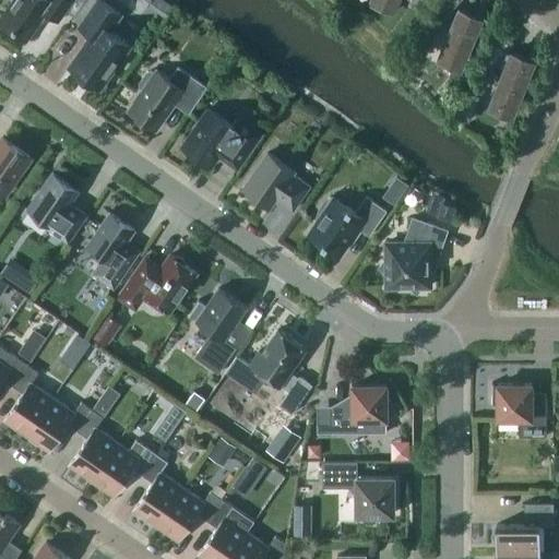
[(11,0),(0,16),(0,19),(27,39),(47,12),(59,20),(66,10),(72,0),(11,0)]
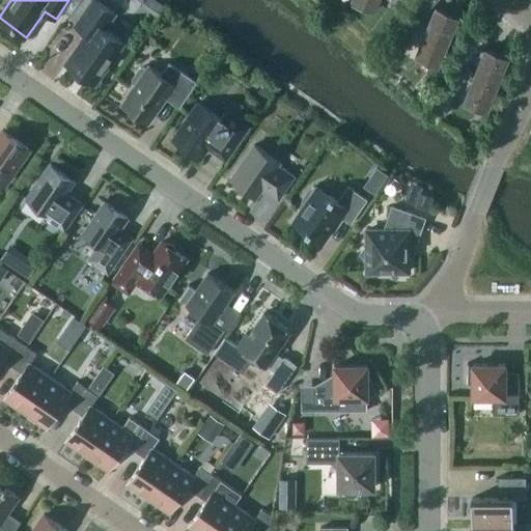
[(68,0),(62,9),(70,15),(80,0),(68,0)]
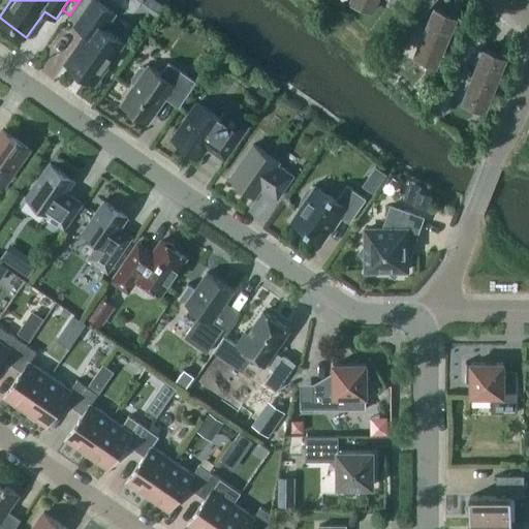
[(87,33),(65,63),(94,84),(123,42),(103,28),(115,12),(96,0),(92,0),(76,24),(75,26),(87,33)]
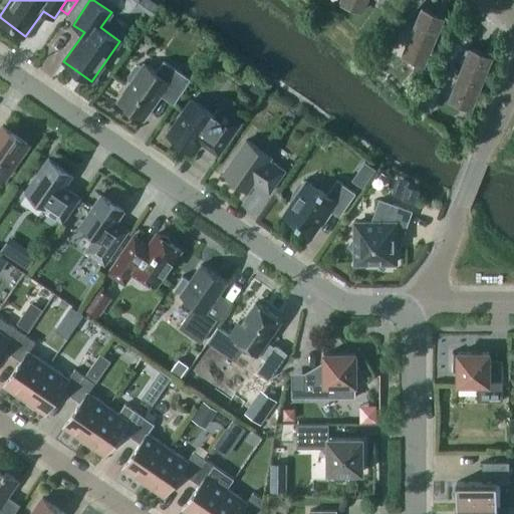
[(79,0),(67,18),(74,23),(89,0),(79,0)]
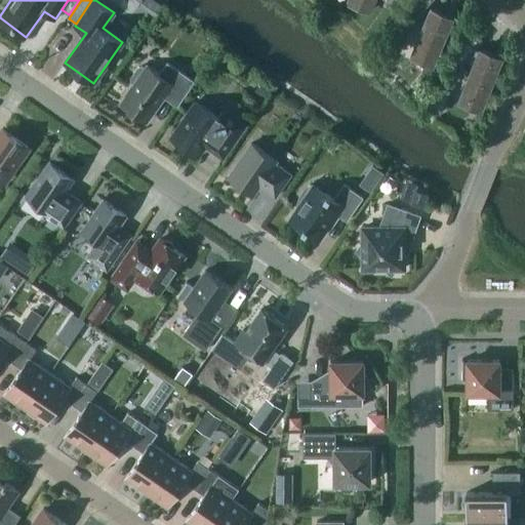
[(349,0),(349,2),(370,10),(374,0),(349,0)]
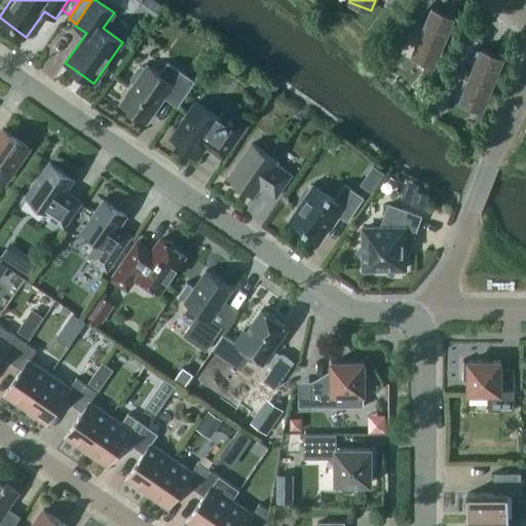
[(415,0),(407,9),(416,17),(431,0),(415,0)]
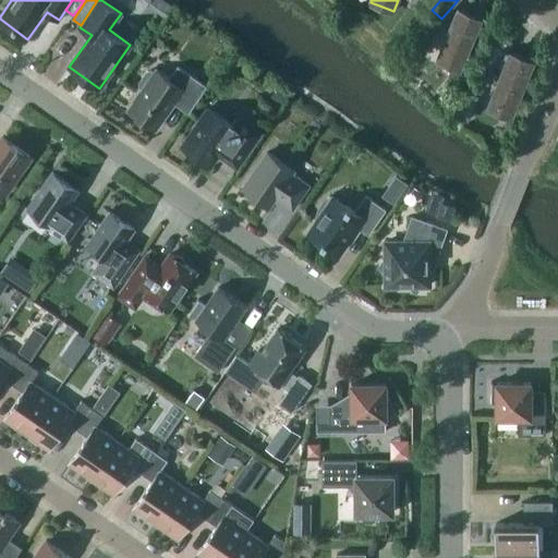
[(440,50),(463,61),(481,17),(458,8),(440,50)]
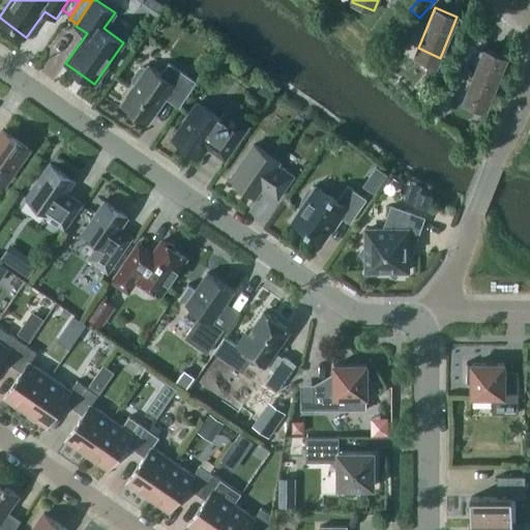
[(457,55),(466,63),(487,38),(477,30),(457,55)]
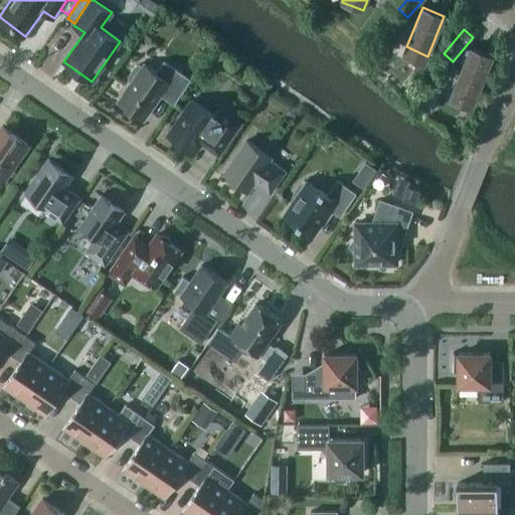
[(453,92),(475,101),(492,55),(471,47),(453,92)]
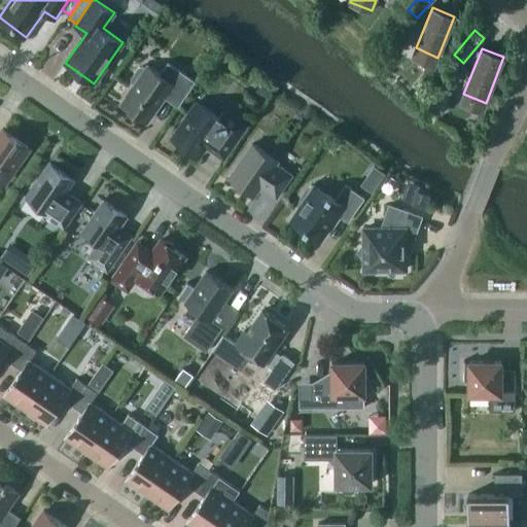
[(133,80),(135,82),(121,103),(147,120),(165,97),(178,106),(196,80),(168,62),(160,74),(147,65),(145,68),(142,67),(139,67),(132,77),(133,80)]
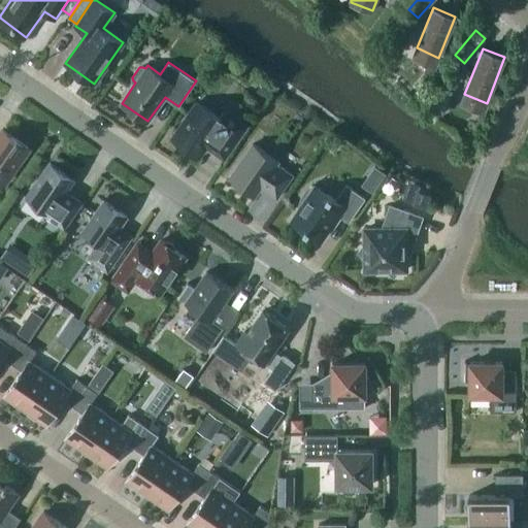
[(172,138),(199,156),(207,144),(224,156),(223,157),(224,158),(246,125),(245,124),(244,125),(226,112),(222,119),(197,102),(172,138)]
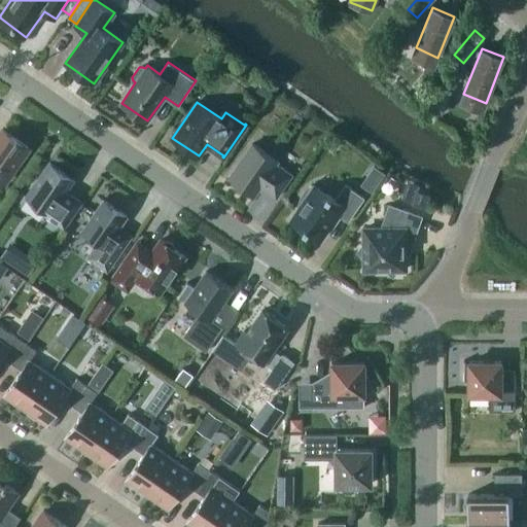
[(9,180),(14,172),(13,169),(29,148),(3,131),(0,134),(0,178),(4,182),(6,180),(9,180)]
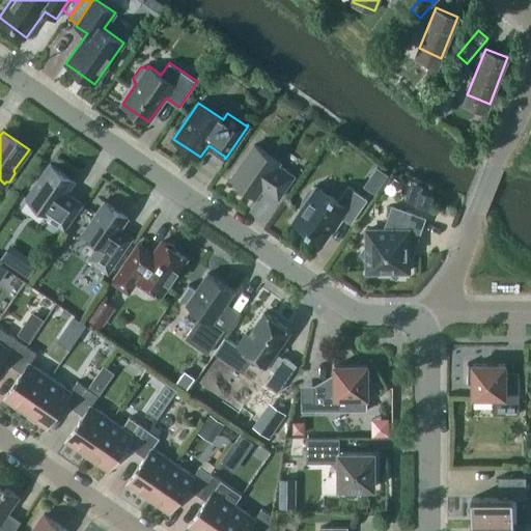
[(247,189),(257,196),(262,188),(278,198),(295,175),(279,165),(280,162),(254,144),(230,178),(233,179),(233,185),(242,190),(247,189)]
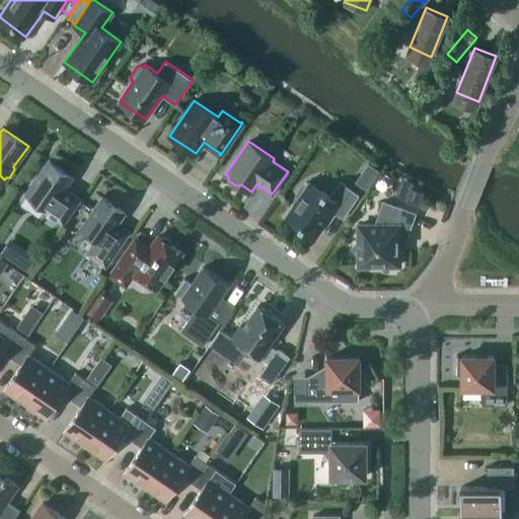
[(81,199),(65,188),(73,176),(49,160),(26,194),(48,209),(46,212),(64,224),(81,199)]
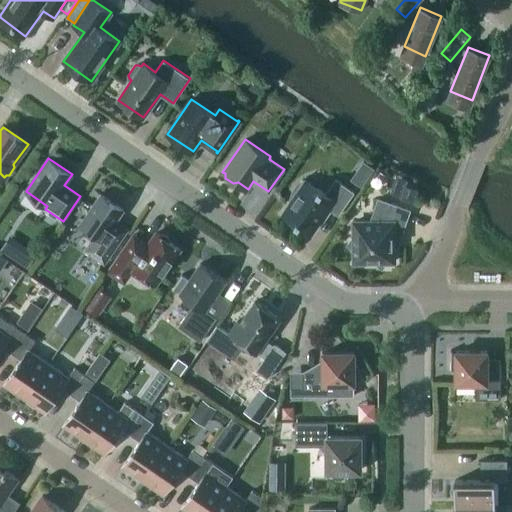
[(325,191),(306,179),(305,181),(302,179),(298,184),(294,190),(291,196),(294,197),(283,214),(311,233),(328,208),(338,215),(354,192),(334,178),(325,191)]
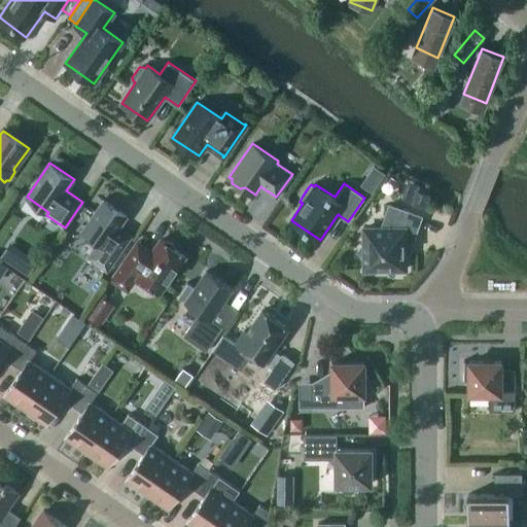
[(414,190),(405,187),(402,195),(414,199),(417,189),(419,183),(416,183),(414,190)]
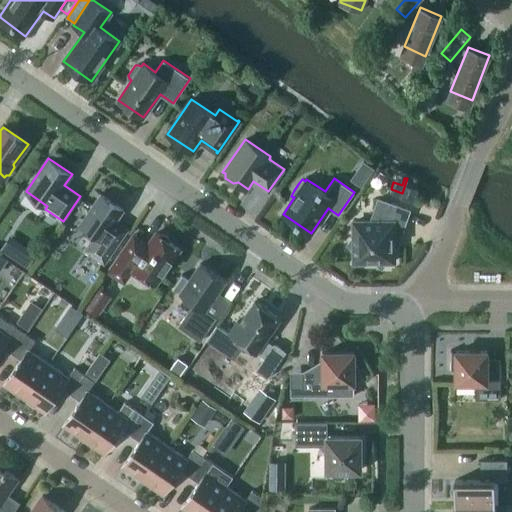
[(413,201),(418,189),(405,184),(402,193),(400,197),(413,201)]
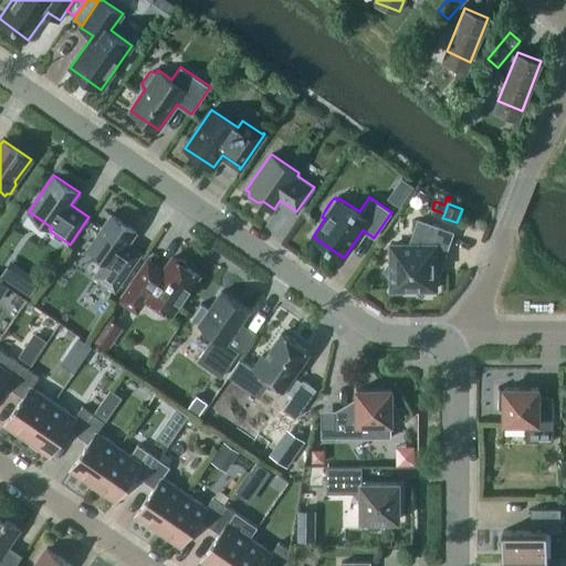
[(105,259),(94,275),(115,291),(143,252),(129,243),(137,232),(111,215),(88,247),(105,259)]
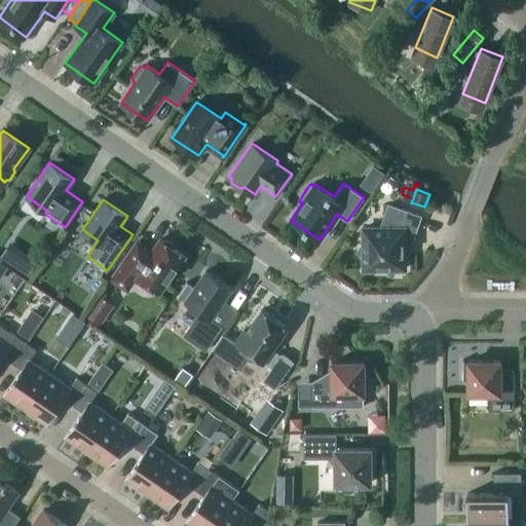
[(357,251),(364,256),(364,268),(382,268),(393,275),(399,268),(405,268),(405,243),(411,243),(421,216),(388,203),(380,227),(364,227),(364,240),(357,251)]
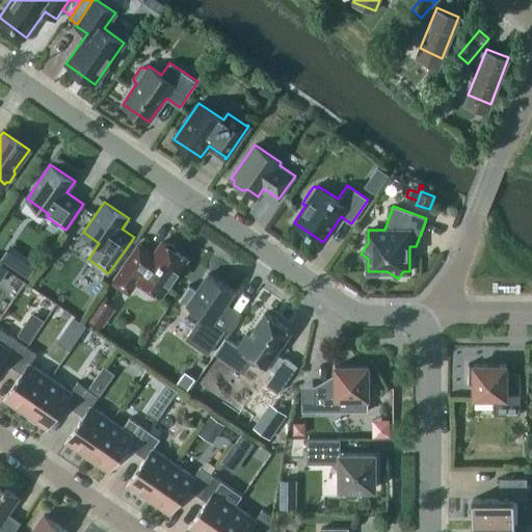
[(170,243),(166,244),(162,241),(154,254),(139,243),(113,282),(129,292),(138,278),(162,295),(187,259),(176,250),(175,246),(170,243)]
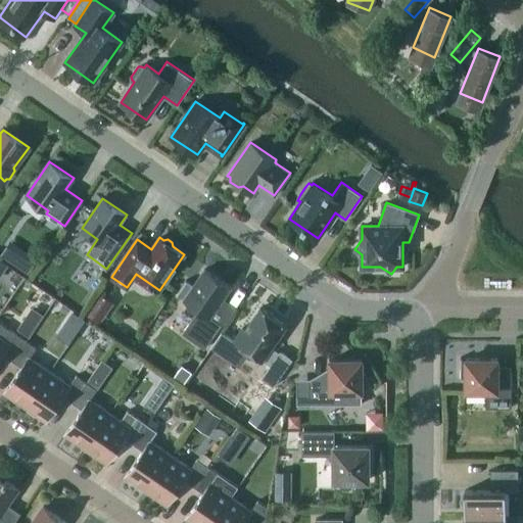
[(0,253),(0,272),(3,275),(12,263),(0,253)]
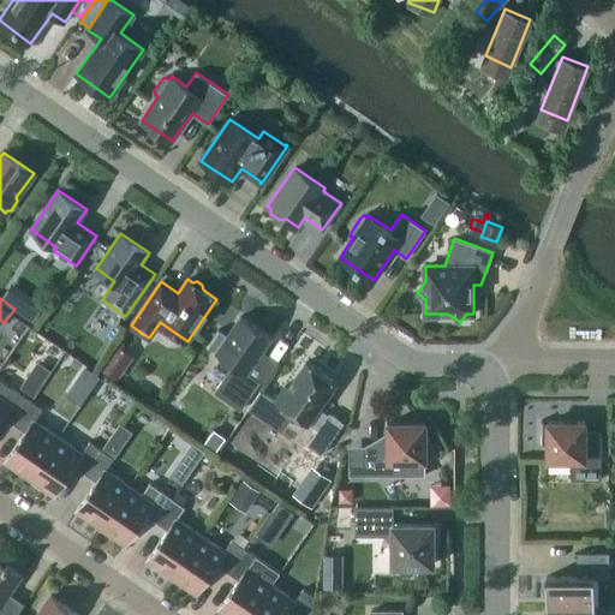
[(41,309),(28,299),(19,312),(33,322),(41,309)]
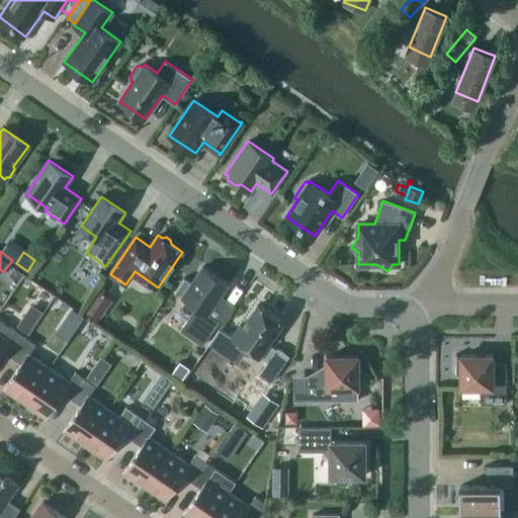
[(202,266),(191,283),(184,278),(175,290),(196,306),(180,330),(202,345),(220,321),(208,314),(229,284),(202,266)]
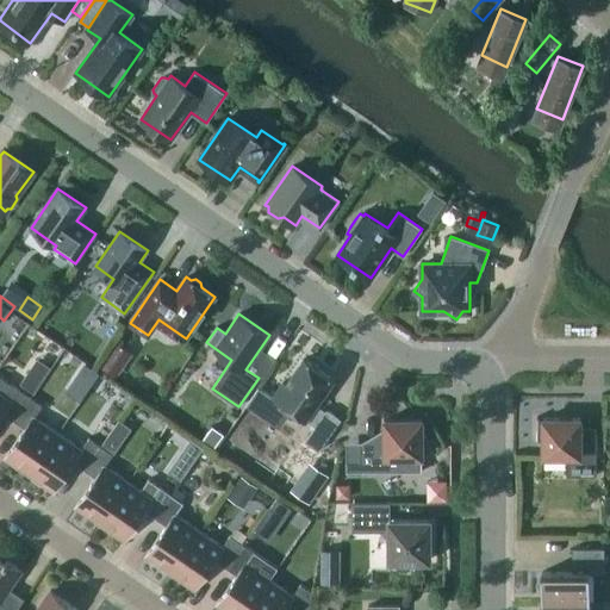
[(99,366),(116,378),(132,354),(116,342),(99,366)]
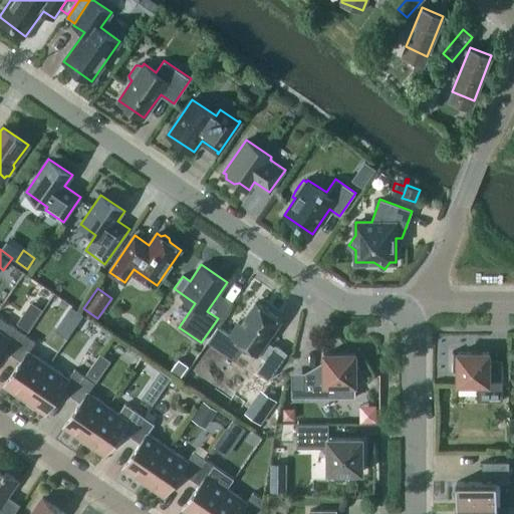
[(239,321),(230,334),(258,353),(266,358),(257,370),(269,379),(287,352),(276,344),(274,346),(267,340),(282,319),(256,302),(241,323),(239,321)]
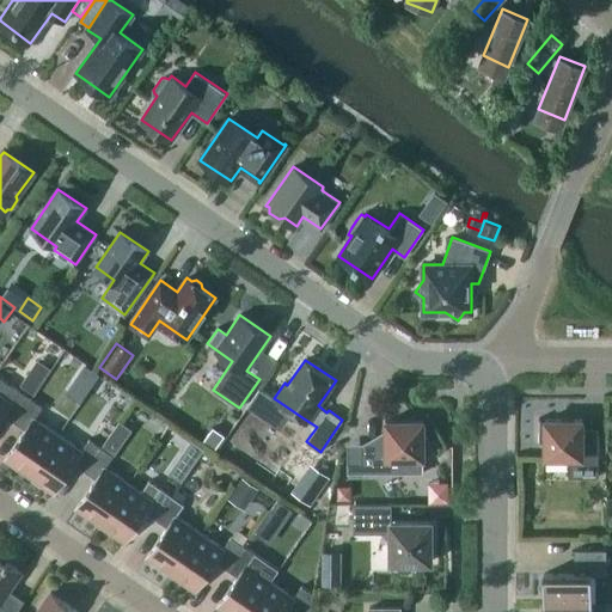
[(75,372),(63,390),(77,398),(89,380),(96,371),(83,361),(75,372)]
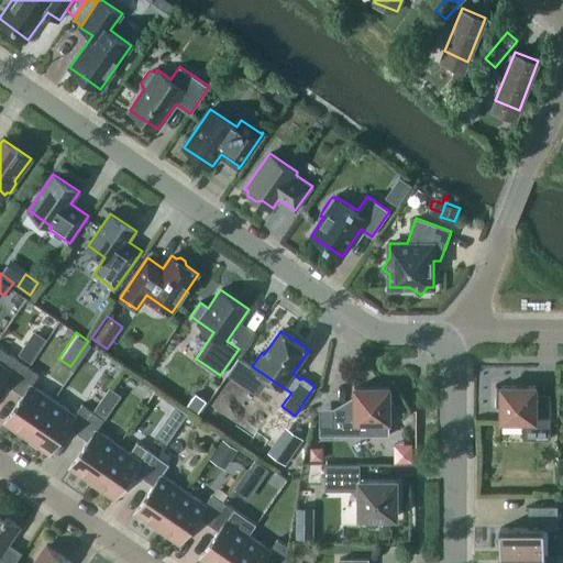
[(30,362),(36,353),(24,344),(18,354),(30,362)]
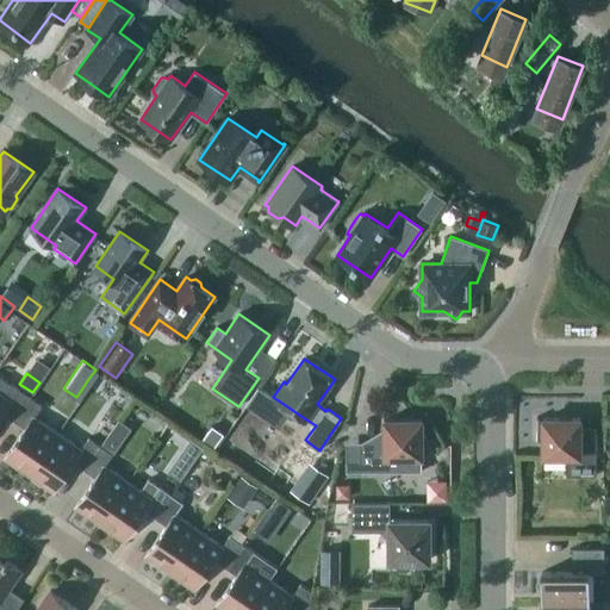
[(0,416),(2,412),(14,421),(31,397),(0,375),(0,416)]
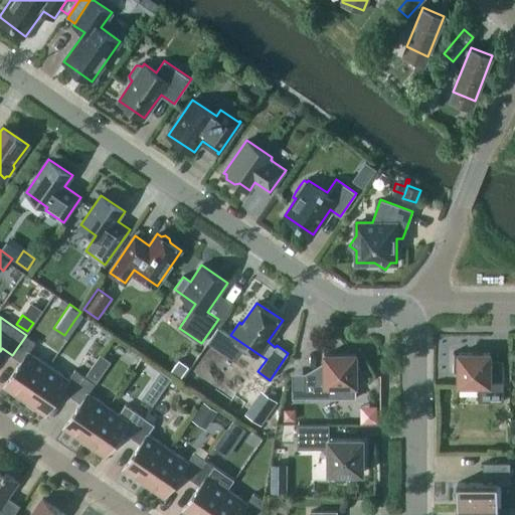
[(35,342),(26,335),(12,355),(21,361),(4,386),(24,400),(49,365),(29,351),(35,342)]
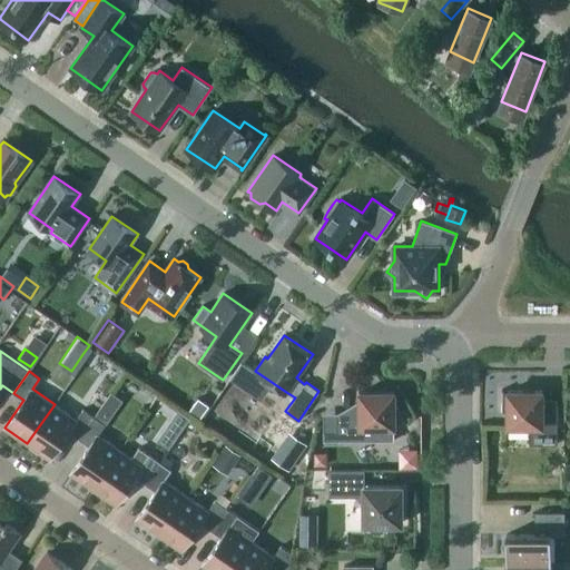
[(324,432),(324,441),(360,440),(365,436),(394,436),(394,425),(394,416),(402,412),(394,400),(394,391),(360,391),(360,399),(360,412),(336,412),(336,432),(324,432)]
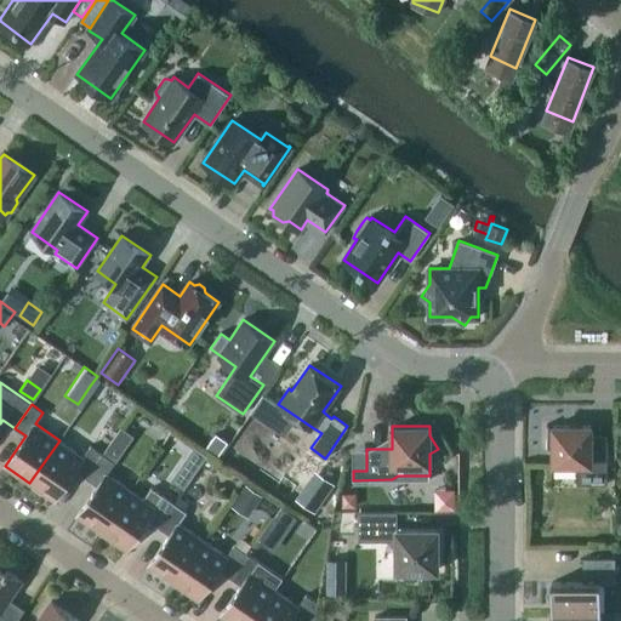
[(576,462),(576,483),(608,483),(608,440),(591,440),(591,426),(547,426),(547,448),(553,448),(553,462),(576,462)]
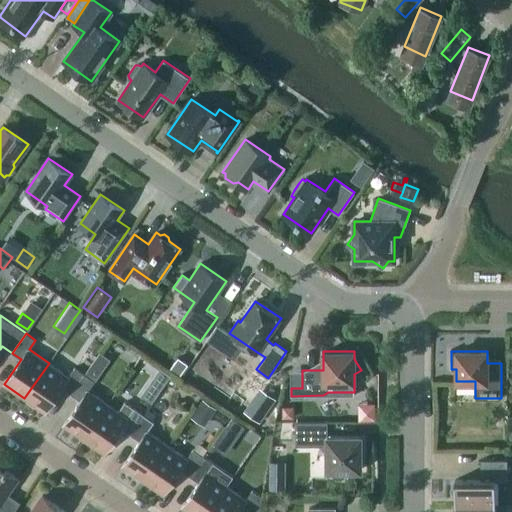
[(179,375),(187,364),(177,357),(170,368),(179,375)]
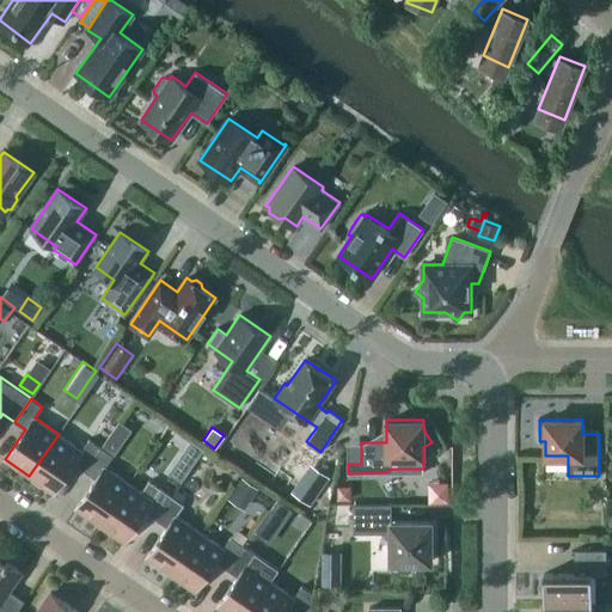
[(74,463),(85,471),(102,447),(101,446),(90,439),(81,450),(59,434),(29,476),(53,493),(74,463)]
